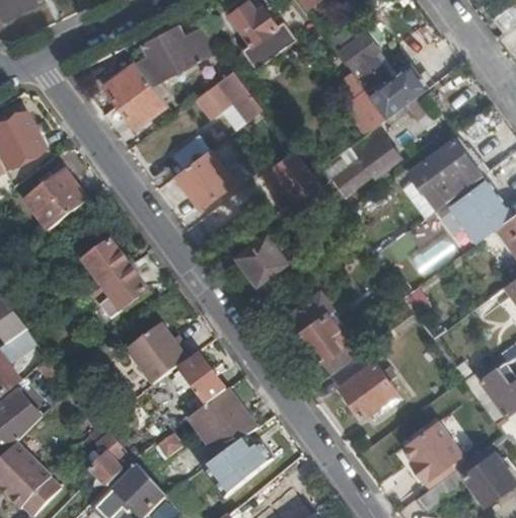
[(0,0),(0,10),(3,17),(41,0),(0,0)]
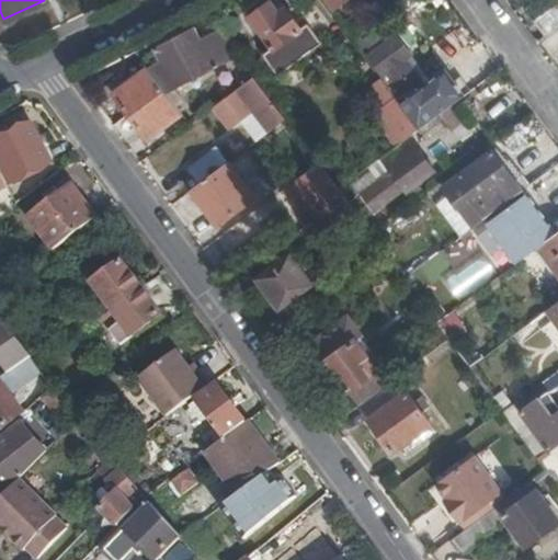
[(322,0),(332,13),(349,0),(322,0)]
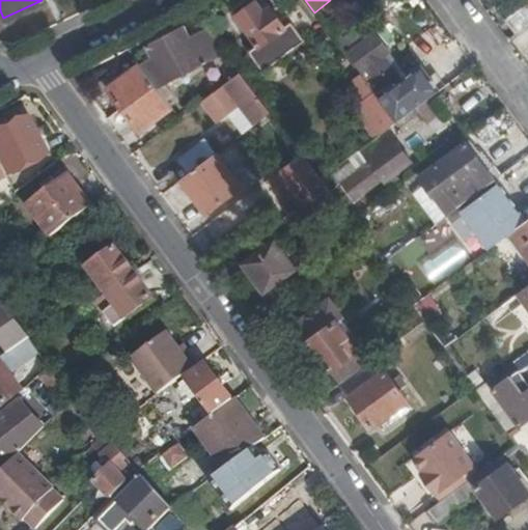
[(255,2),(237,16),(258,46),(247,54),(258,71),(301,39),(288,23),(283,26),(270,8),(262,12),(255,2)]
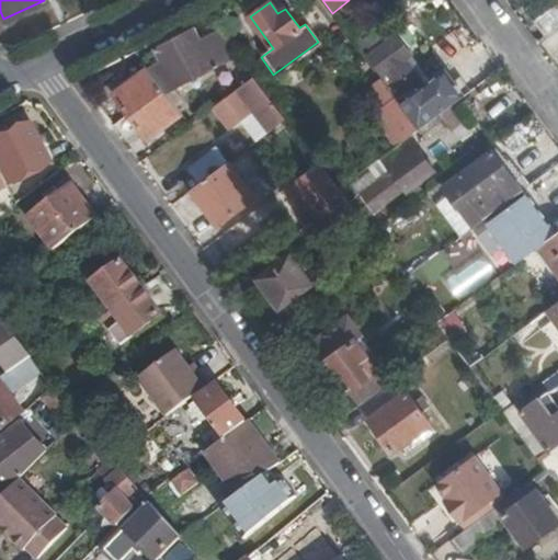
[(533,22),(542,36),(557,23),(557,8),(555,4),(533,22)]
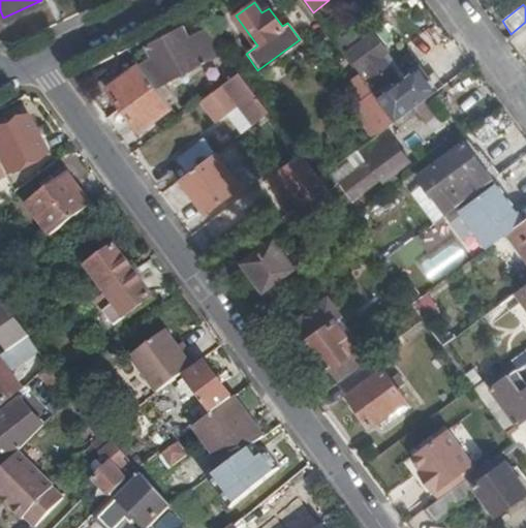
[(358,69),(358,72),(375,96),(381,91),(382,92),(399,80),(397,75),(401,72),(372,32),(368,35),(360,24),(341,37),(349,49),(345,52),(358,69)]
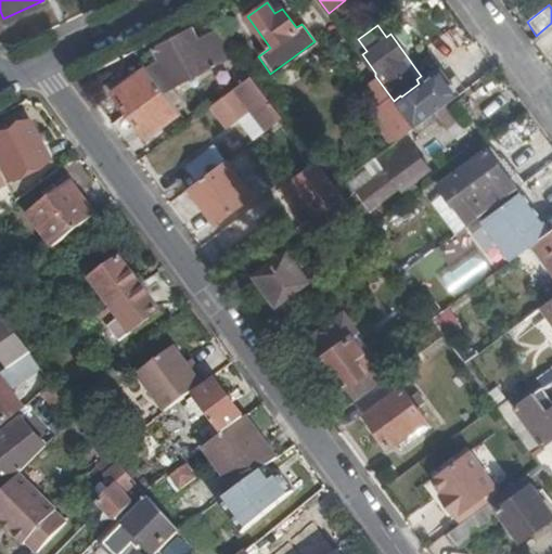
[(159,60),(145,67),(158,86),(162,89),(232,53),(216,29),(196,39),(191,27),(153,47),(159,60)]
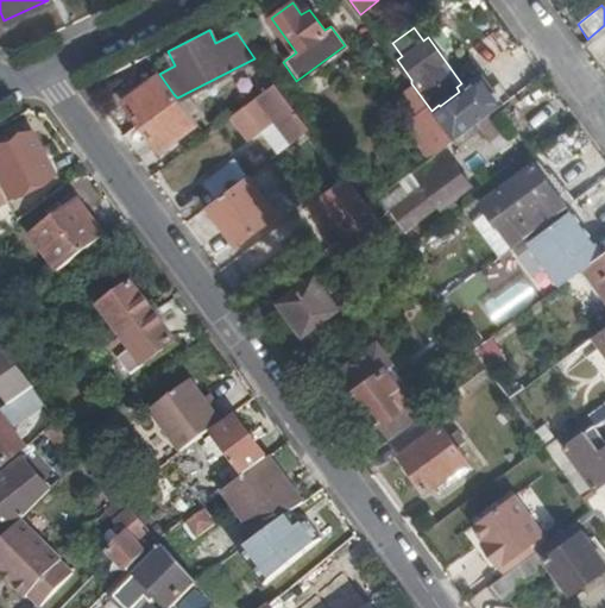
[(159,74),(158,71),(120,101),(132,118),(157,150),(195,123),(177,98),(174,94),(159,74)]
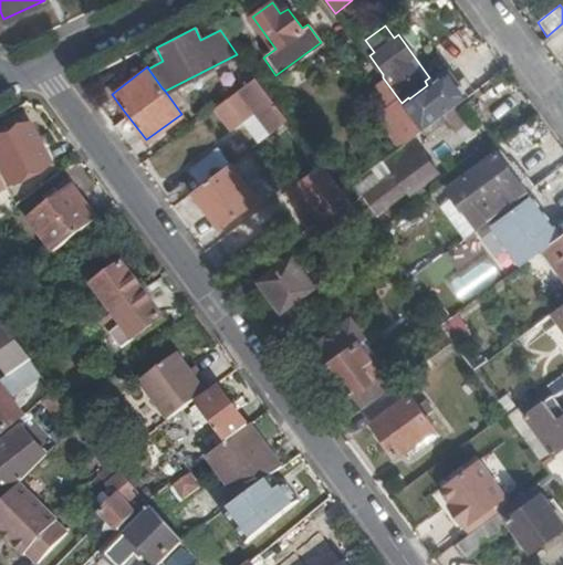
[(254,76),(237,90),(246,102),(268,132),(285,118),(281,113),(254,76)]
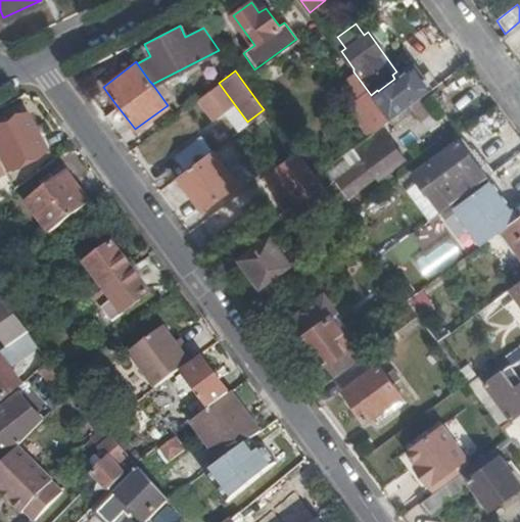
[(371,95),(353,72),(341,80),(353,96),(353,98),(362,108),(355,114),(370,134),(378,127),(389,120),(379,106),(371,95)]
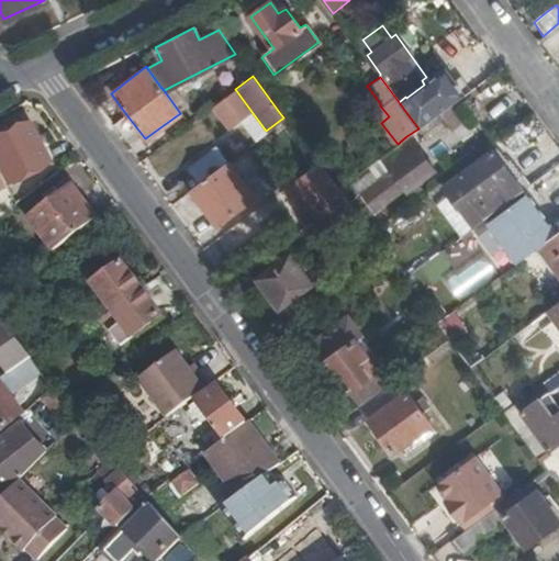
[(450,104),(469,91),(458,78),(407,114),(418,128),(437,114),(439,113),(450,104)]
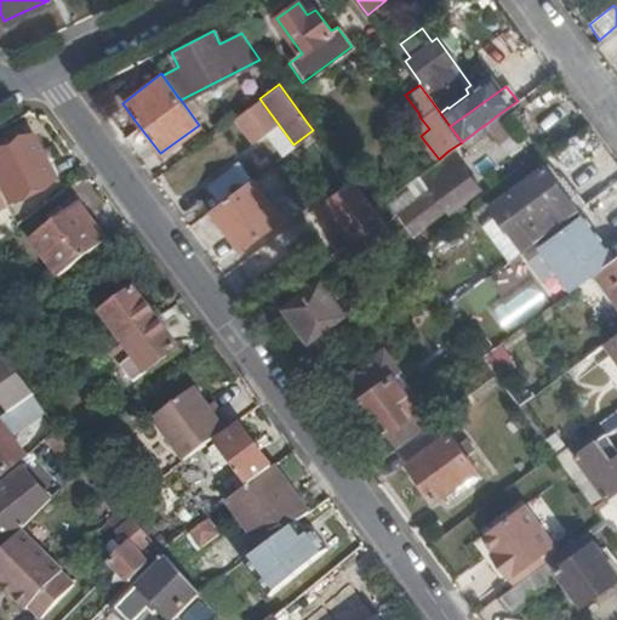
[(510,134),(497,115),(485,125),(498,142),(510,134)]
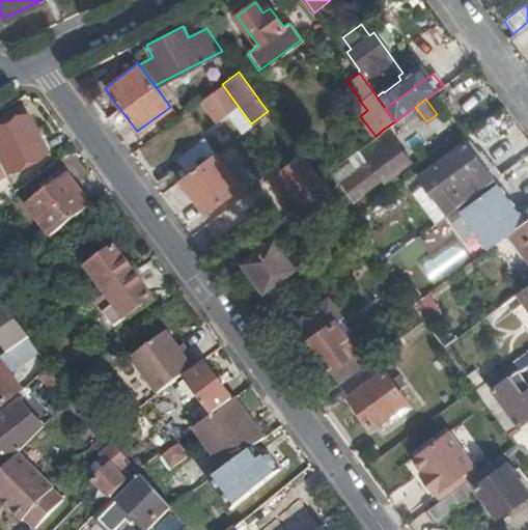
[(0,172),(5,170),(7,173),(46,156),(28,118),(0,131),(0,158),(2,163),(0,164),(0,172)]
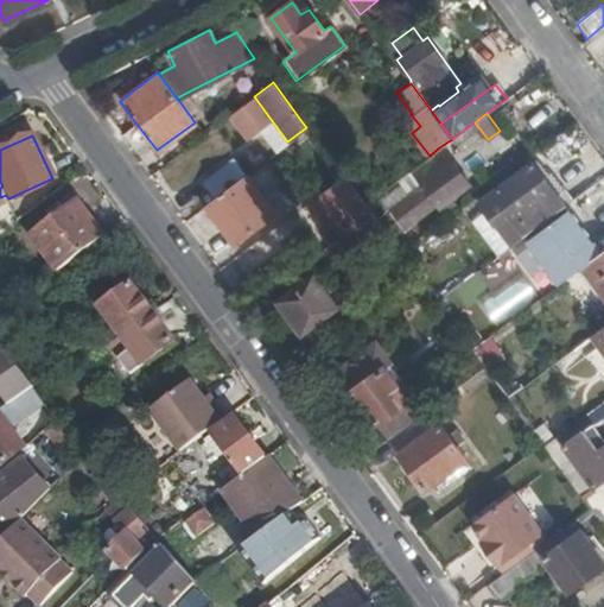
[(254,147),(235,162),(243,172),(262,158),(254,147)]
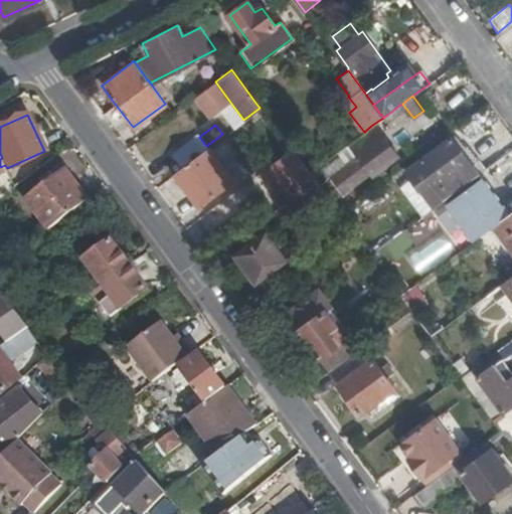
[(372,125),(364,132),(361,134),(347,144),(357,157),(330,177),(331,178),(320,186),(330,198),(340,191),(341,193),(368,172),(375,180),(383,175),(380,169),(396,157),(386,143),(372,125)]
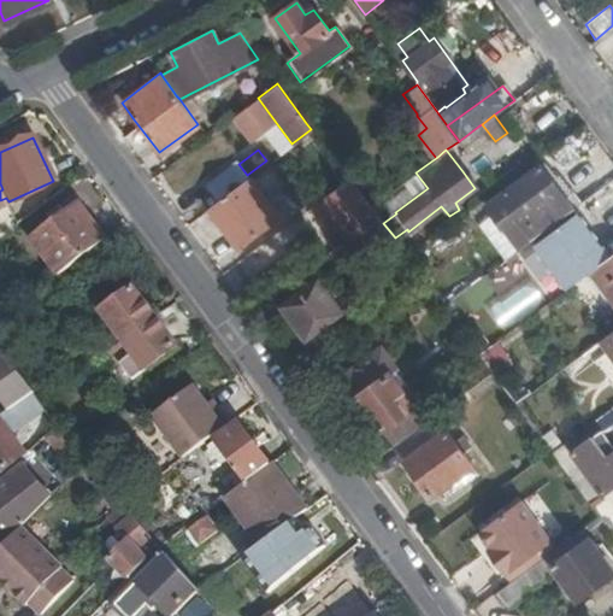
[(247,175),(239,164),(236,160),(204,185),(214,199),(247,175)]
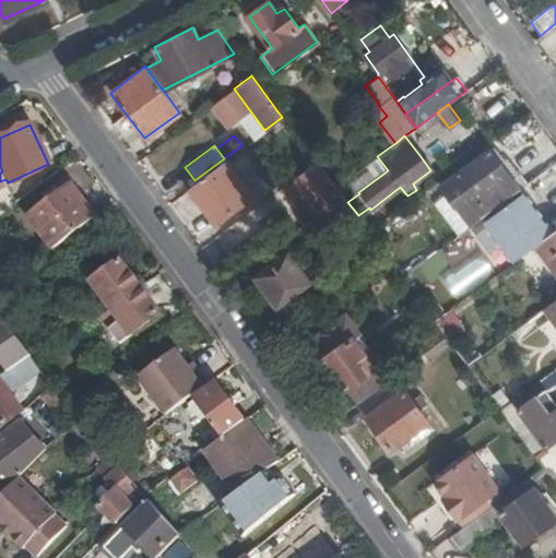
[(472,213),(495,196),(493,191),(506,181),(510,178),(489,150),(436,189),(449,208),(462,199),(472,213)]
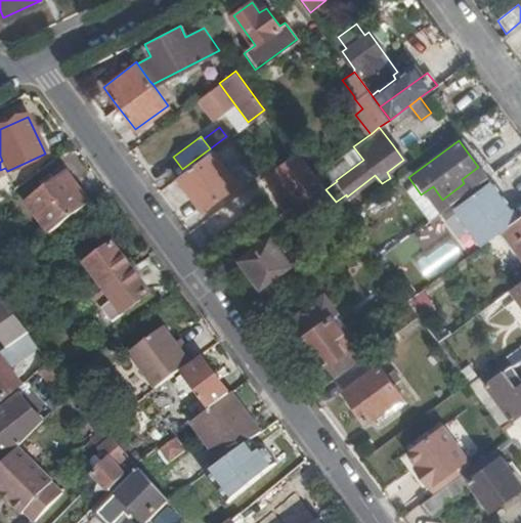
[(211,150),(177,176),(202,209),(235,184),(211,150)]
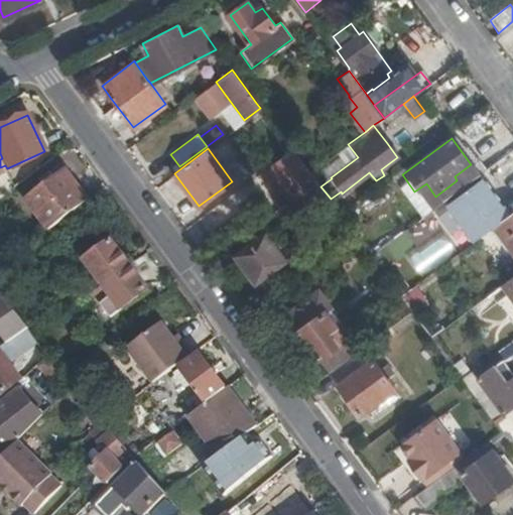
[(288,152),(263,171),(286,204),(278,210),(285,220),(323,192),(308,173),(305,169),(303,170),(288,152)]
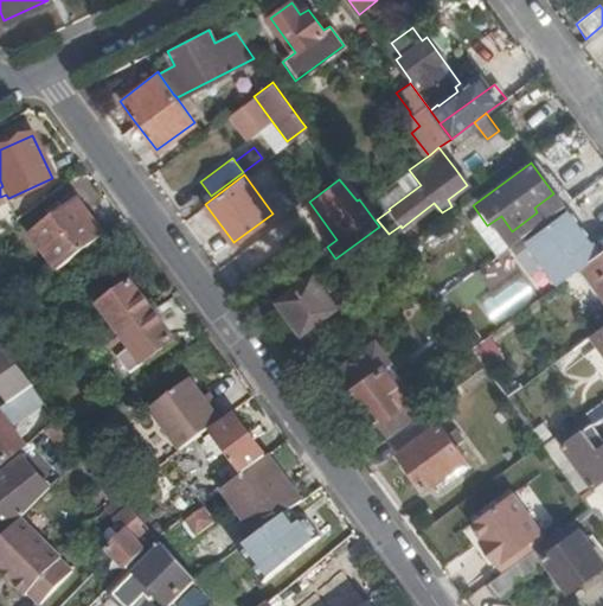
[(53,270),(102,235),(74,197),(26,233),(53,270)]
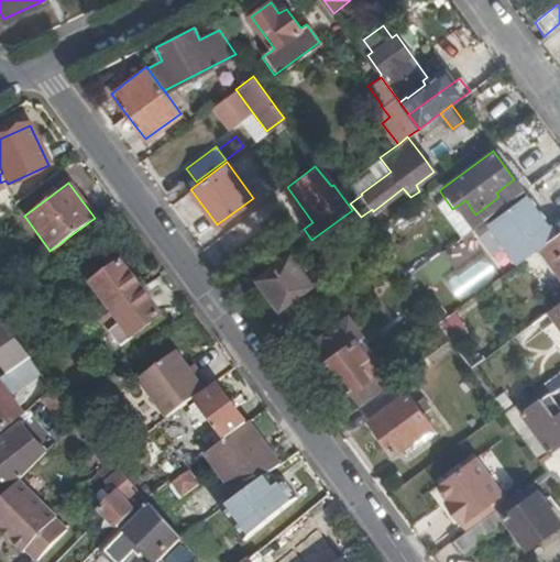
[(504,204),(518,194),(513,186),(498,197),(504,204)]
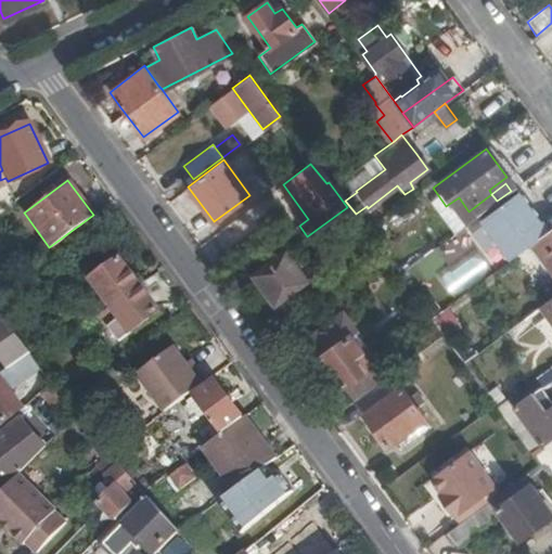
[(531,243),(548,231),(518,192),(480,220),(509,259),(517,253),(531,243)]
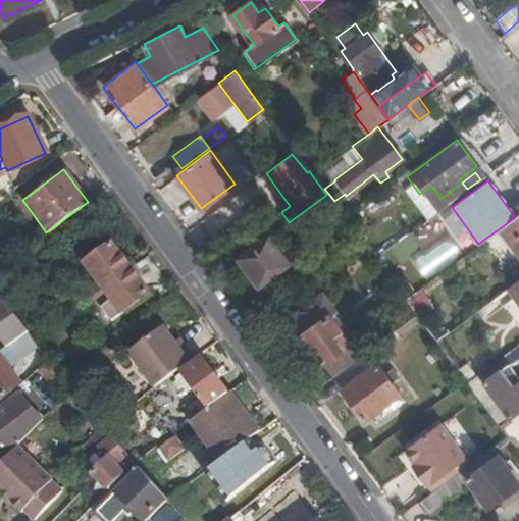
[(451,201),(467,189),(462,183),(440,199),(446,205),(451,201)]
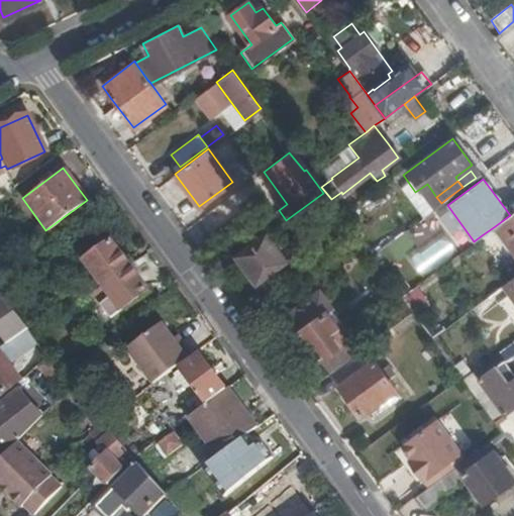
[(513,212),(510,215),(495,226),(513,252),(513,212)]
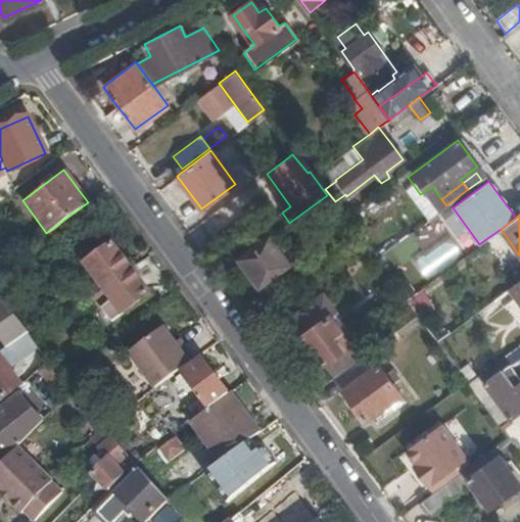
[(255,290),(264,301),(309,268),(300,256),(289,264),(269,237),(239,258),(246,269),(260,286),(255,290)]
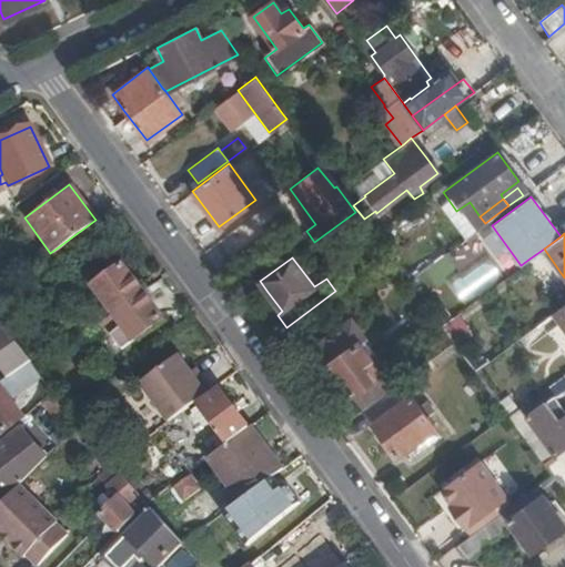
[(112,313),(142,291),(122,264),(93,286),(104,303),(99,307),(103,314),(110,309),(112,313)]
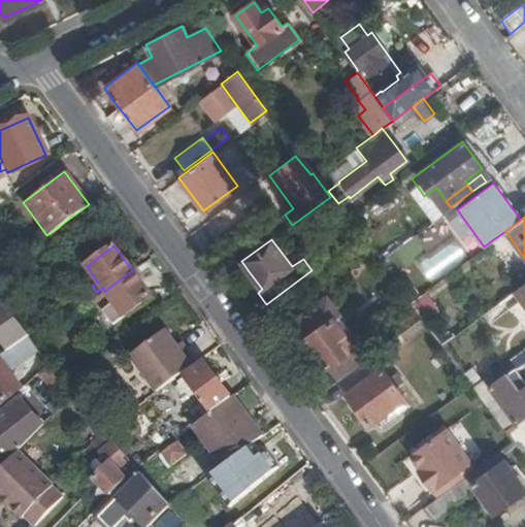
[(150,296),(132,270),(104,291),(93,299),(112,324),(150,296)]
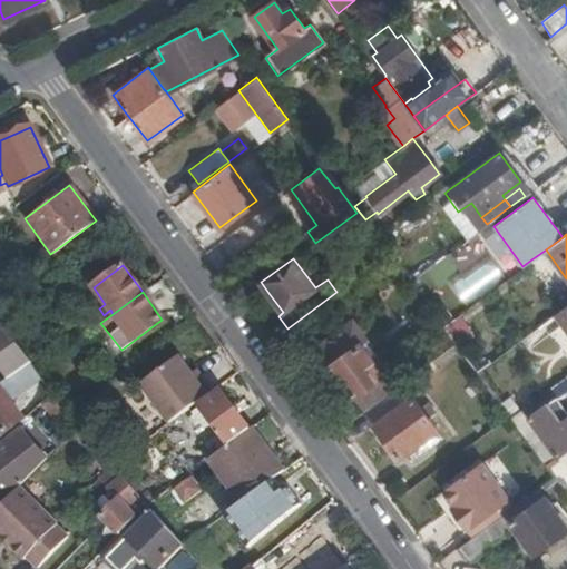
[(283,312),(269,293),(263,296),(279,316),(283,312)]
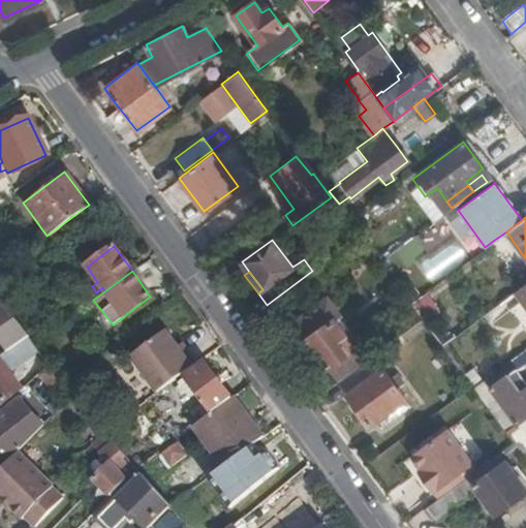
[(404,275),(394,282),(398,287),(409,303),(420,296),(404,275)]
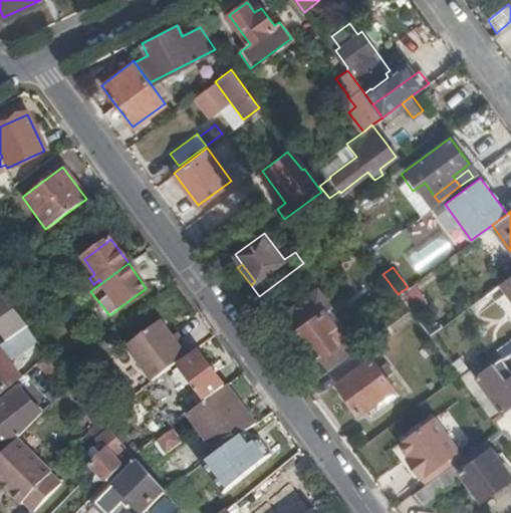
[(510,274),(504,280),(499,283),(510,298),(510,274)]
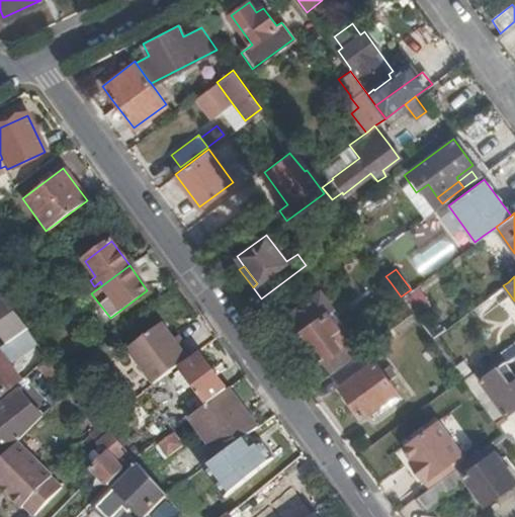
[(310,347),(330,373),(356,354),(330,318),(327,314),(331,311),(332,310),(320,292),(287,317),(310,347)]
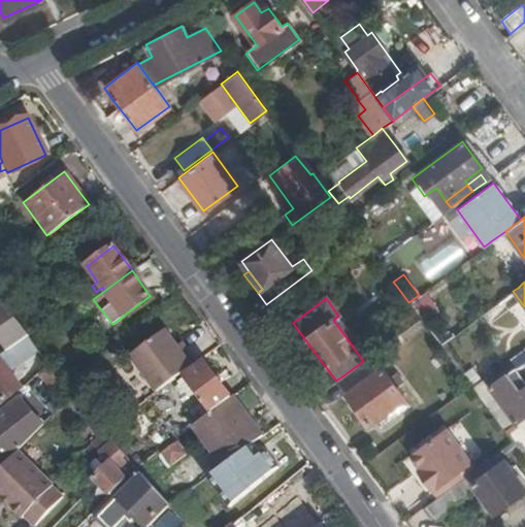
[(26,335),(0,300),(0,342),(4,350),(7,348),(10,346),(26,335)]
